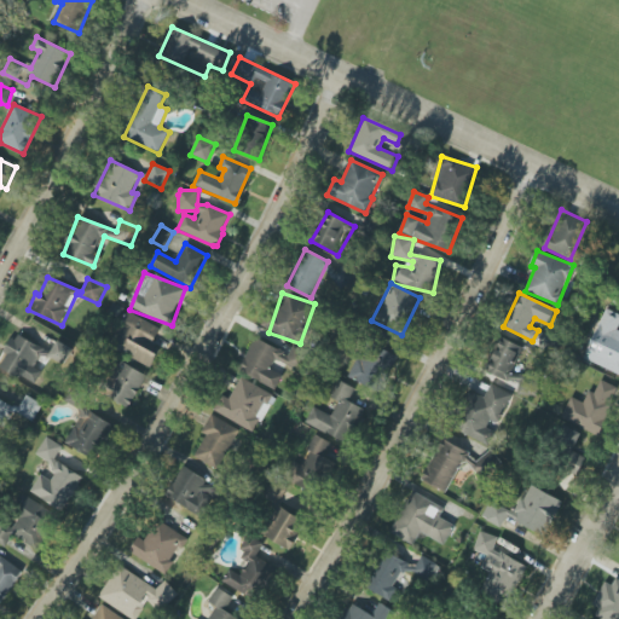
[(618,331),(615,330),(618,319),(618,313),(605,308),(584,359),(618,372),(618,331)]
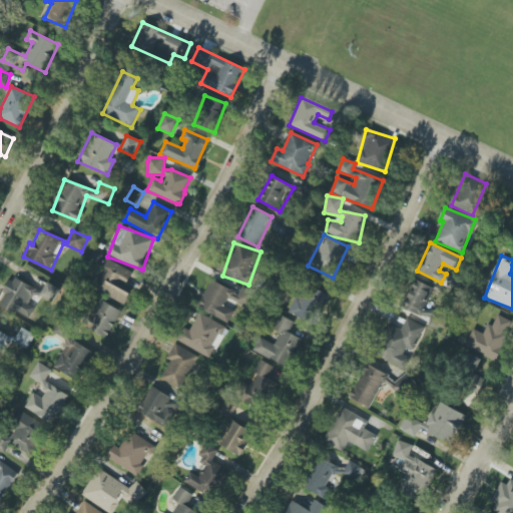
[(133,289),(126,285),(133,273),(106,258),(91,286),(125,304),(133,289)]
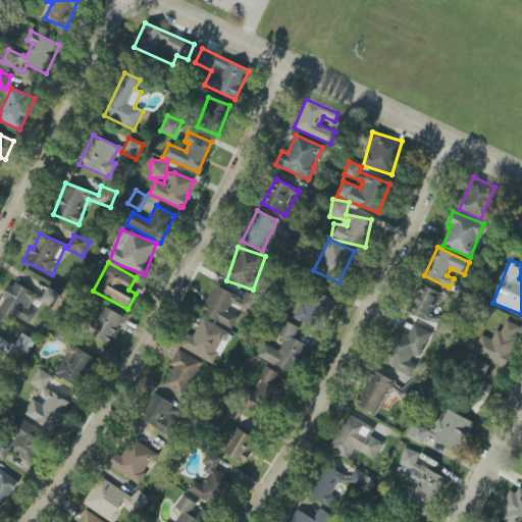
[(10,281),(0,304),(0,310),(29,324),(35,312),(33,311),(40,295),(10,281)]
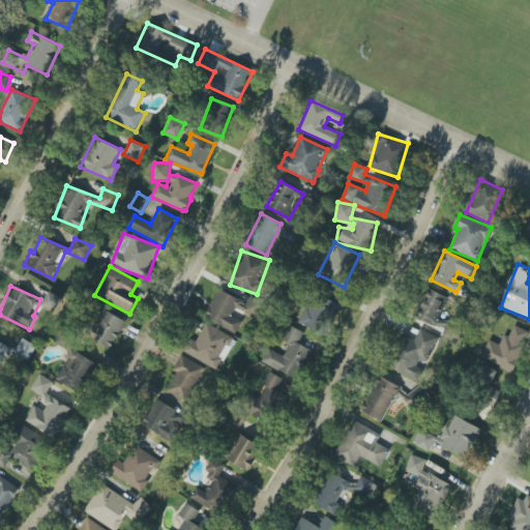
[(236,332),(241,321),(232,317),(235,308),(257,318),(264,301),(251,295),(247,302),(217,289),(204,318),(236,332)]
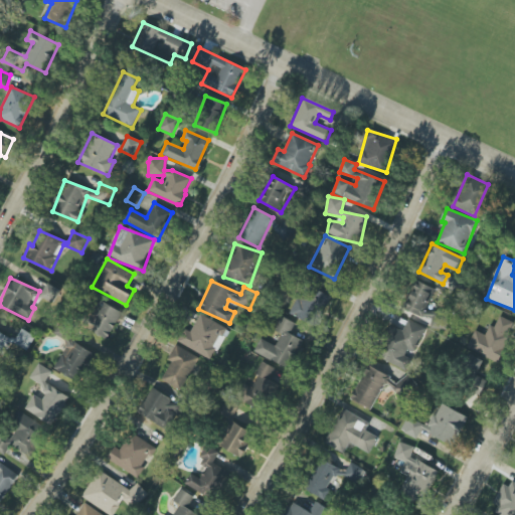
[(435,289),(416,281),(403,308),(436,323),(440,315),(425,309),(435,289)]
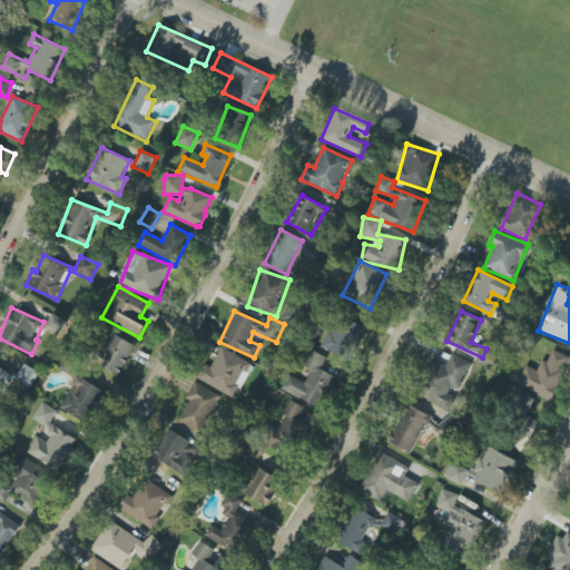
[(59,335),(66,320),(52,314),(46,330),(59,335)]
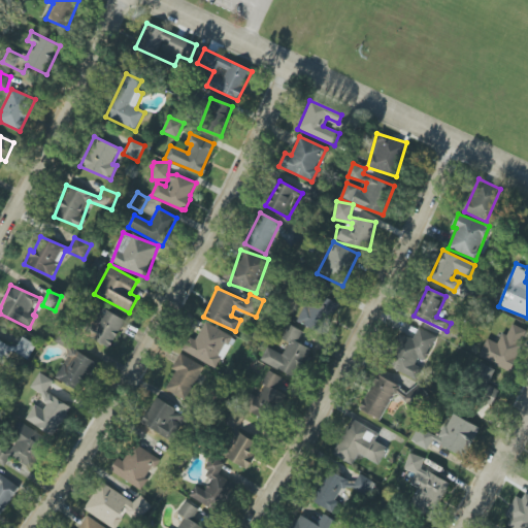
[(323,335),(338,304),(314,291),(297,322),(323,335)]
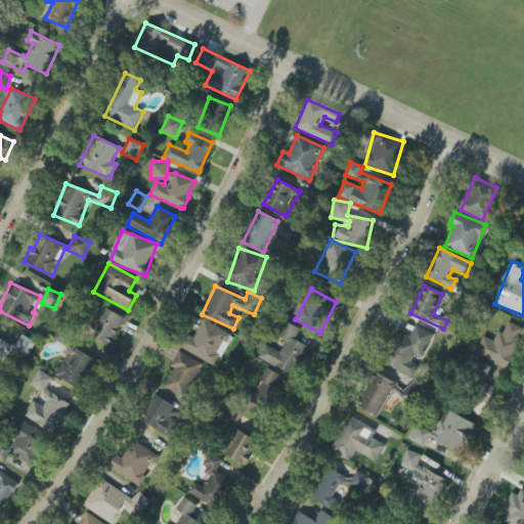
[(110,346),(124,317),(103,307),(89,336),(110,346)]
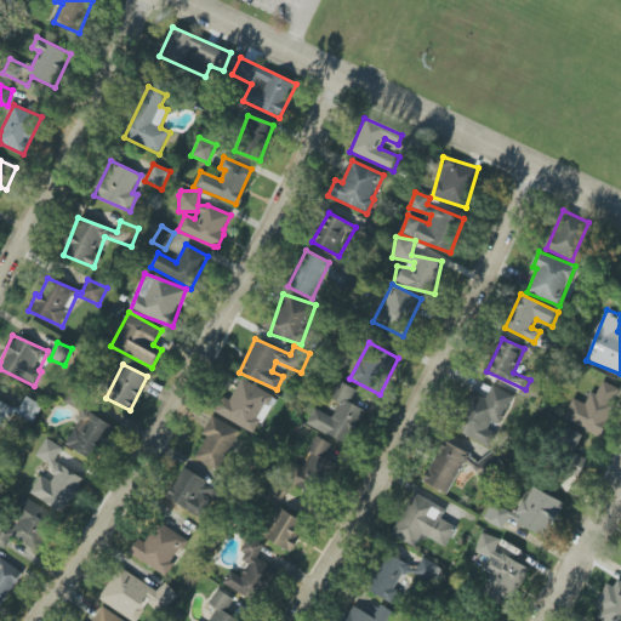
[(258,433),(275,396),(240,381),(231,402),(221,397),(214,414),(258,433)]
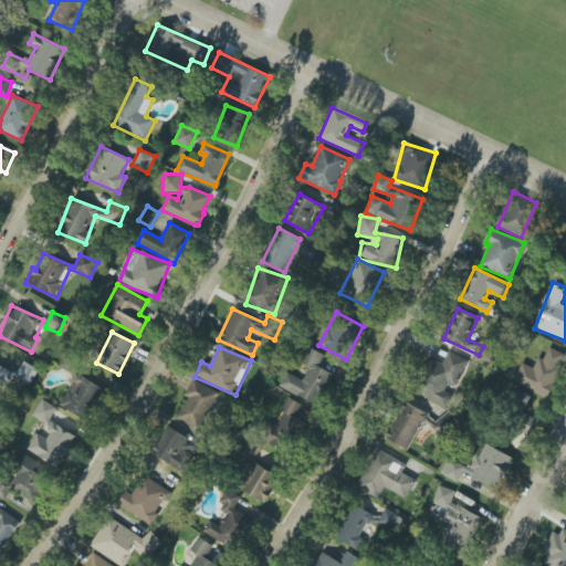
[(565,356),(565,354),(549,347),(543,359),(537,357),(533,368),(522,363),(513,383),(548,398),(565,356)]
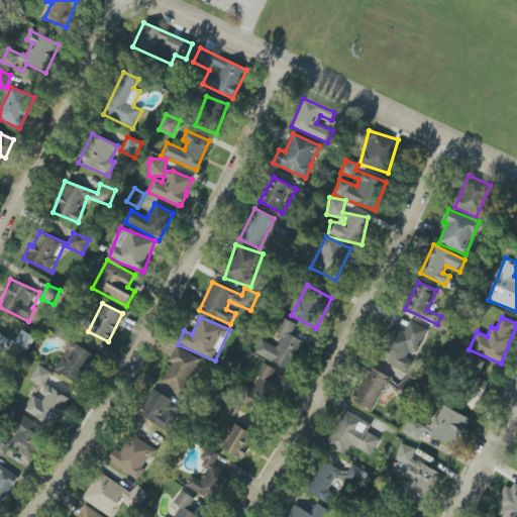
[(291,370),(304,341),(291,335),(297,324),(282,318),(276,331),(283,334),(277,346),(261,339),(253,353),(291,370)]
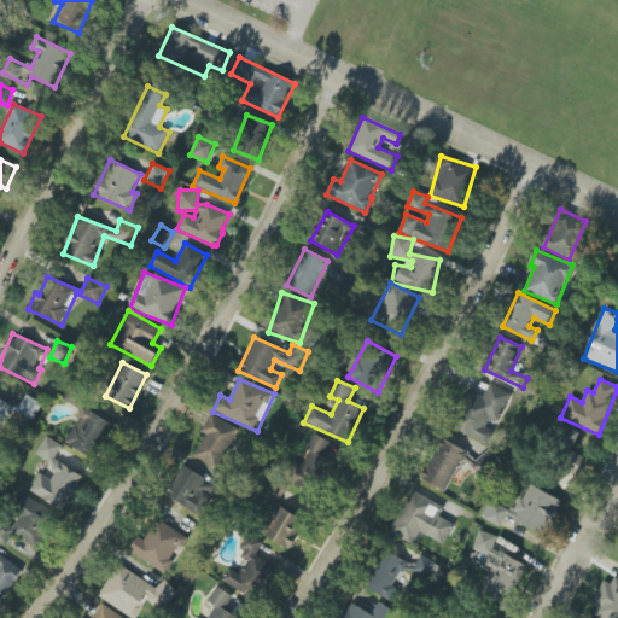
[(511,394),(490,384),(483,397),(470,390),(452,429),(487,445),(494,431),(485,427),(490,419),(496,421),(511,394)]
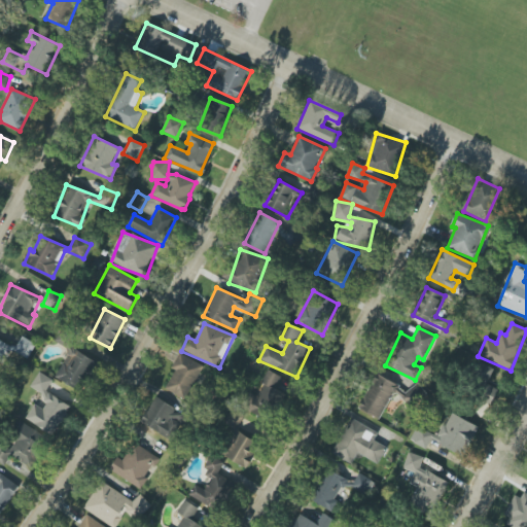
[(22,337),(15,348),(0,339),(0,363),(9,349),(28,359),(36,345),(22,337)]
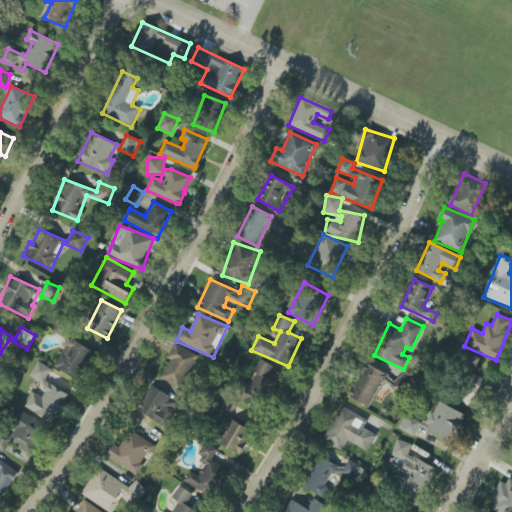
[(54,367),(79,380),(94,351),(69,337),(54,367)]
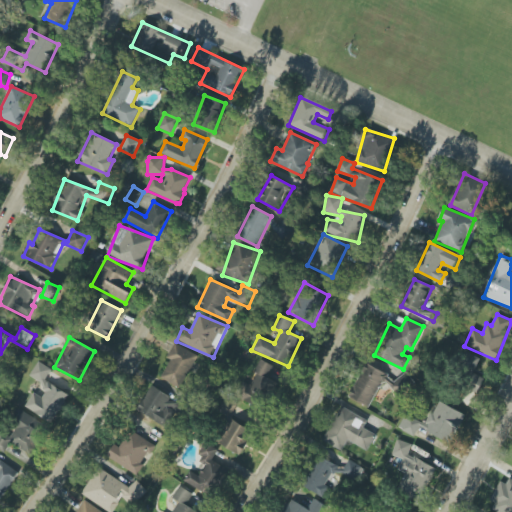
[(180,388),(198,356),(174,343),(166,358),(170,360),(160,378),(180,388)]
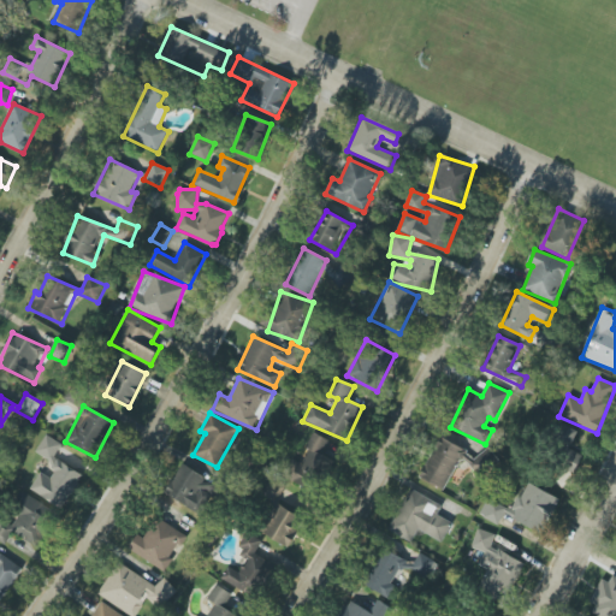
[(578,433),(561,422),(549,442),(560,449),(550,465),(572,478),(585,457),(569,448),(578,433)]
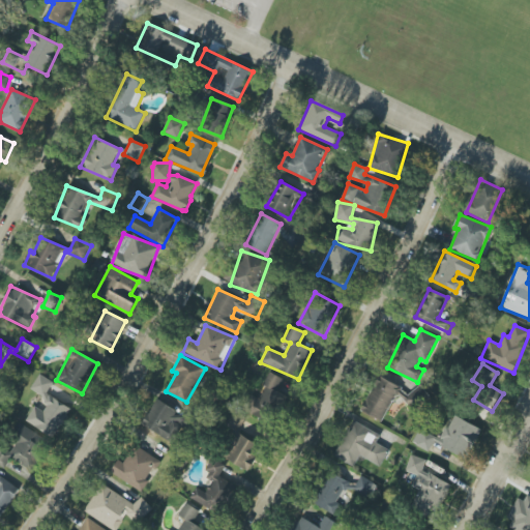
[(251,413),(272,423),(286,395),(277,391),(284,379),(269,373),(251,413)]
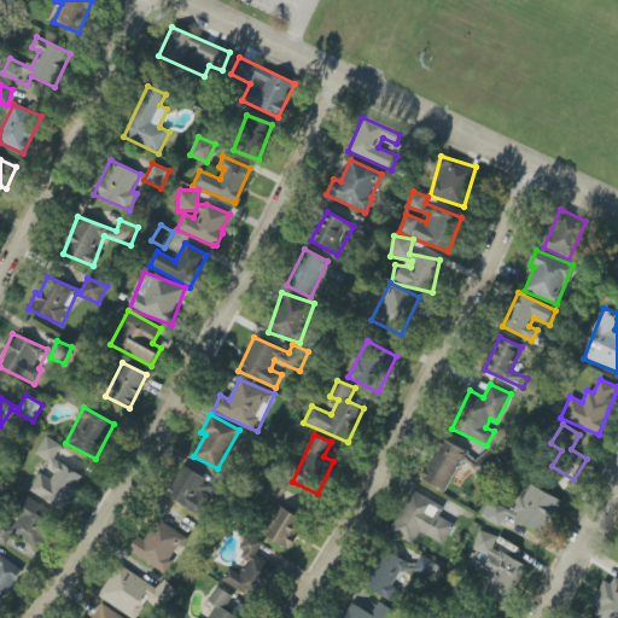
[(30,491),(63,511),(83,476),(54,459),(63,445),(46,436),(34,456),(56,470),(50,479),(40,473),(30,491)]
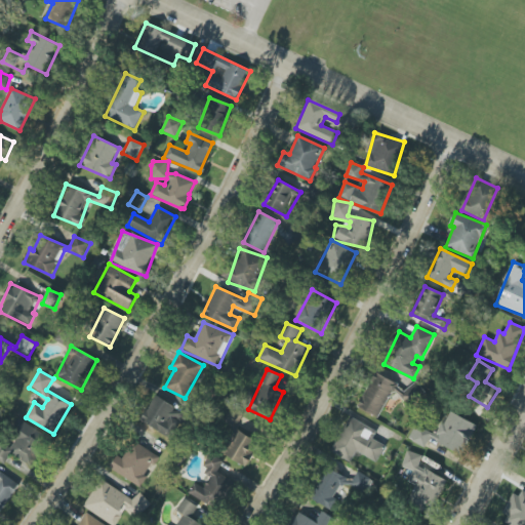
[(378,417),(396,382),(374,372),(357,407),(378,417)]
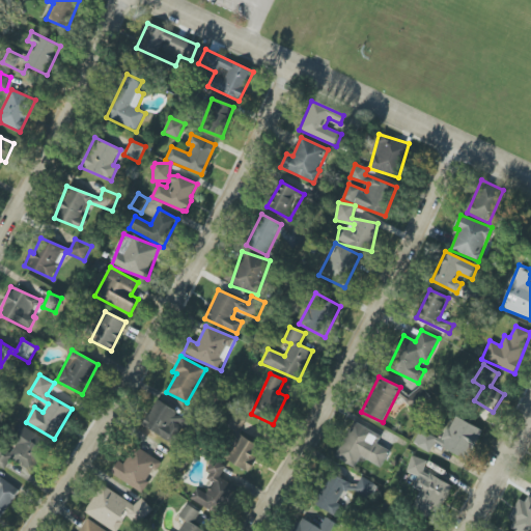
[(430,394),(421,385),(404,400),(414,410),(430,394)]
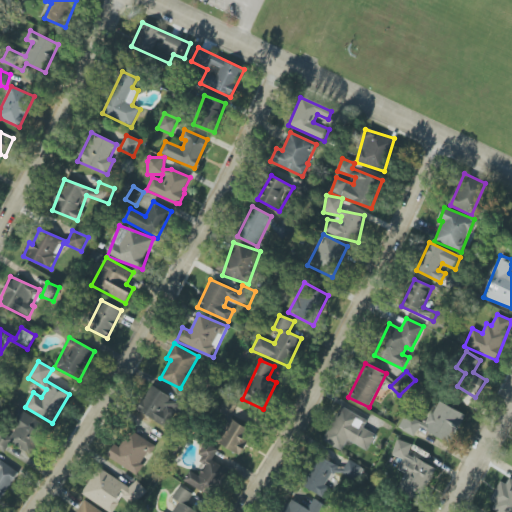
[(137,413),(168,426),(179,401),(149,387),(137,413)]
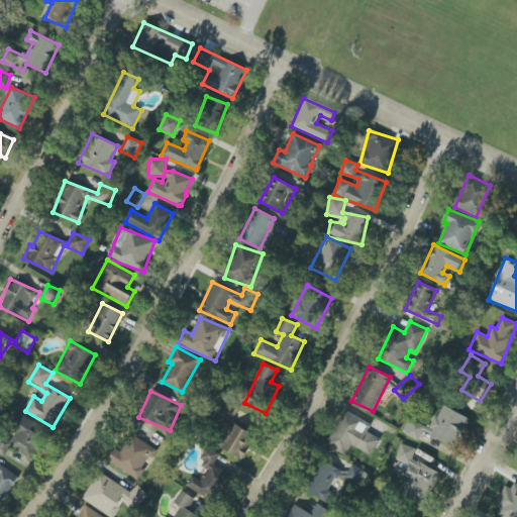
[(221,415),(230,421),(236,410),(227,405),(221,415)]
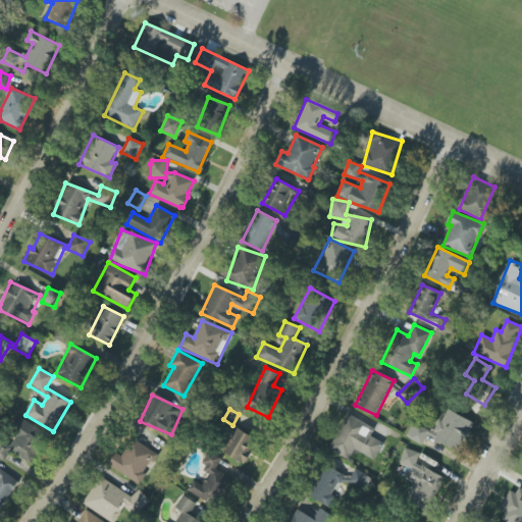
[(407,436),(423,444),(426,435),(461,451),(473,421),(445,409),(434,432),(412,423),(407,436)]
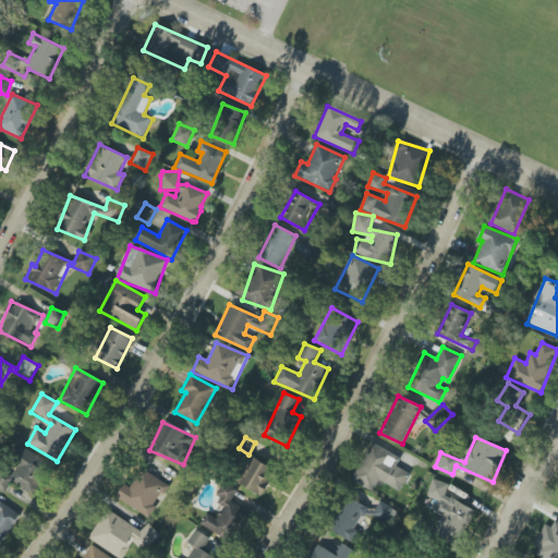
[(410,473),(396,466),(400,458),(372,443),(352,481),(373,492),(379,481),(400,492),(410,473)]
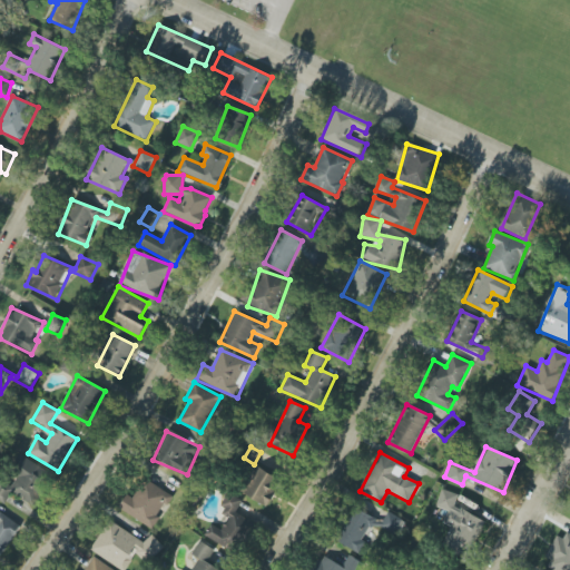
[(0,500),(5,503),(11,492),(33,507),(53,475),(26,458),(8,487),(1,482),(0,482),(0,500)]
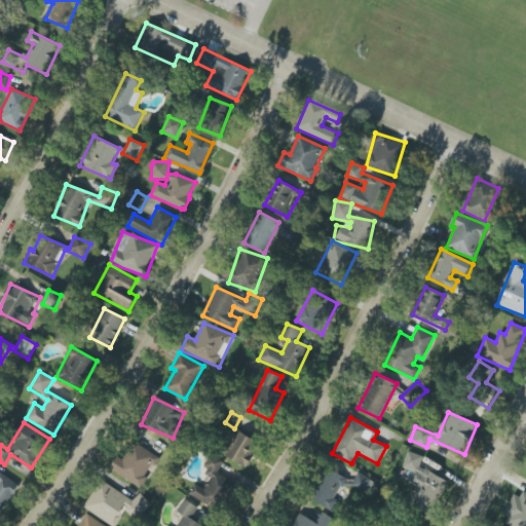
[(247,466),(258,441),(236,431),(225,457),(247,466)]
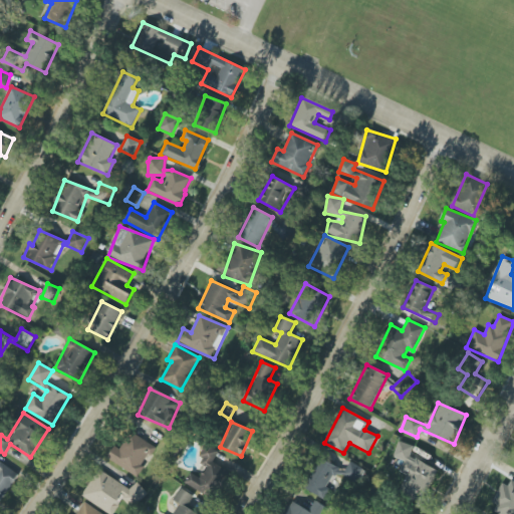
[(137,477),(155,447),(131,432),(119,449),(114,446),(107,459),(137,477)]
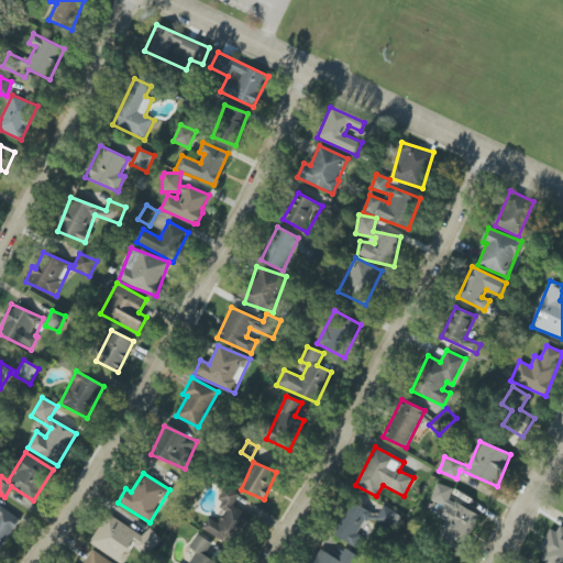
[(479,515),(449,498),(453,490),(439,483),(430,499),(442,506),(437,516),(446,521),(438,539),(460,551),(479,515)]
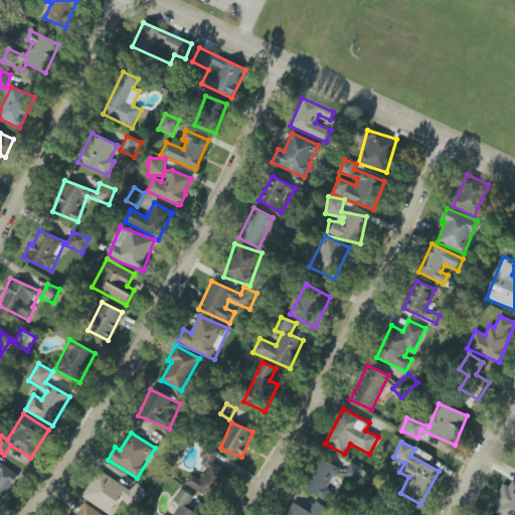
[(218,452),(205,445),(198,459),(207,464),(200,479),(190,474),(185,485),(214,500),(229,472),(212,464),(218,452)]
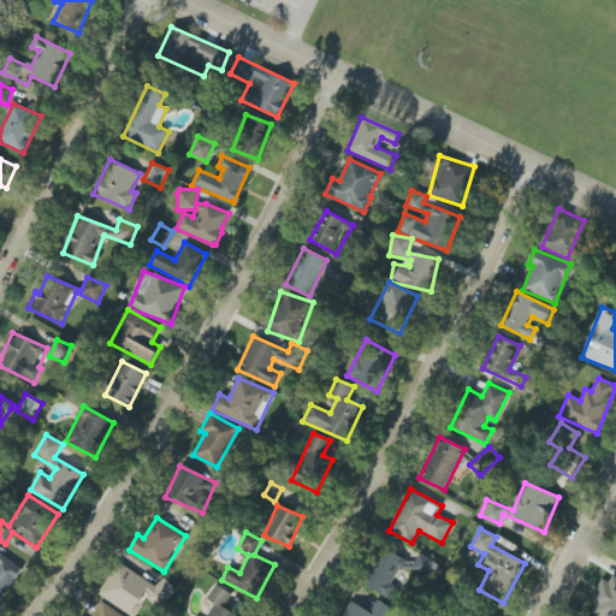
[(388,597),(401,568),(430,581),(438,562),(419,554),(414,563),(383,549),(363,586),(388,597)]
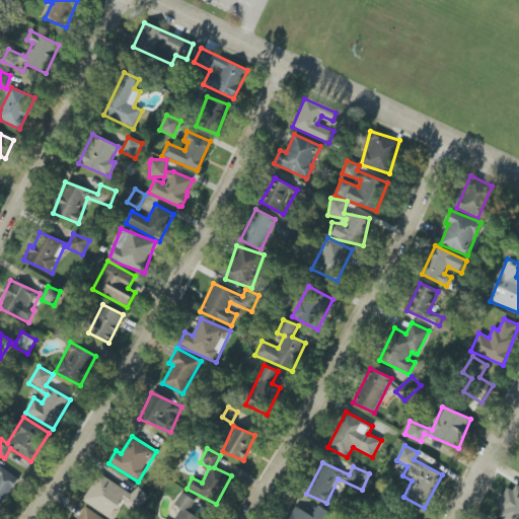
[(0,504),(2,506),(19,478),(0,466),(0,504)]
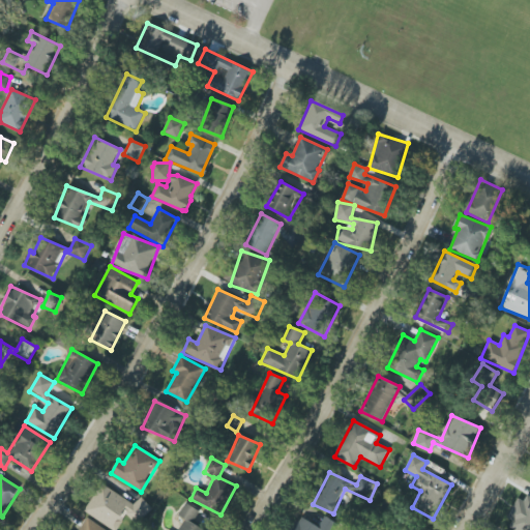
[(84,511),(113,529),(115,529),(125,516),(140,525),(151,505),(139,498),(135,505),(101,483),(84,511)]
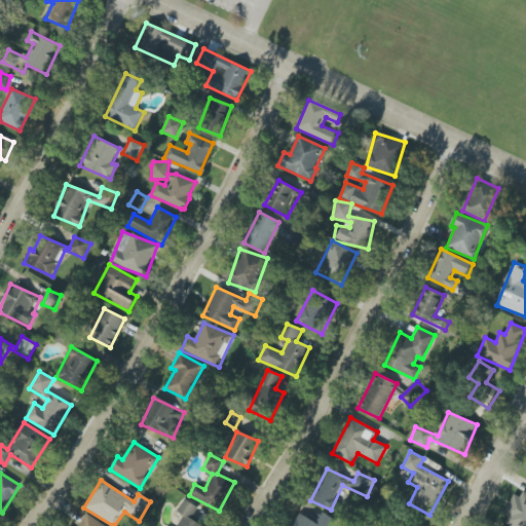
[(525,525),(525,493),(523,492),(520,497),(515,495),(501,521),(511,525),(525,525)]
